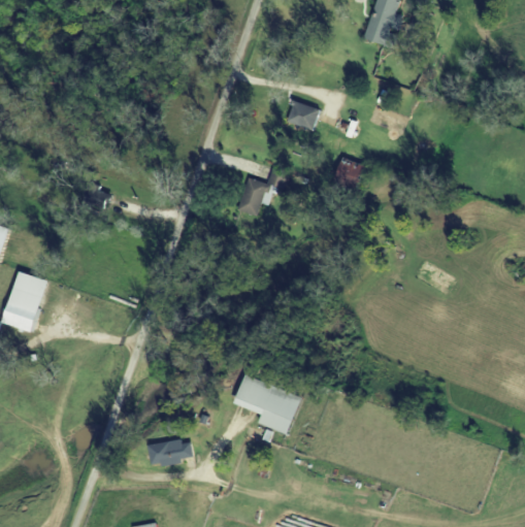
[(402,15),(396,12),(400,0),(376,0),(363,38),(382,44),(389,25),(397,28),(402,15)]
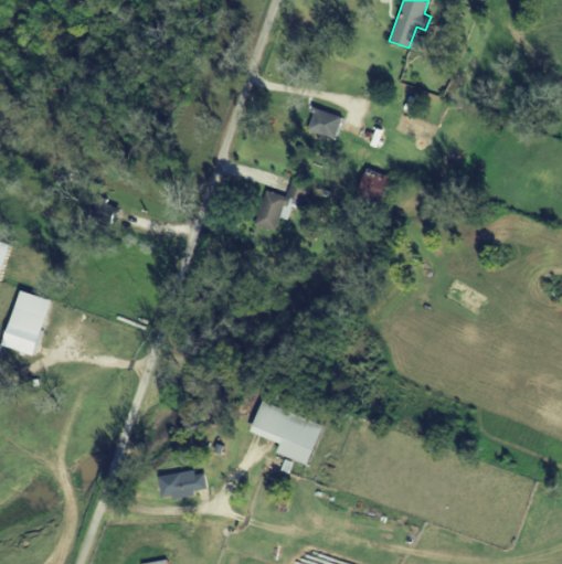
[(335,139),(342,117),(316,107),(307,129),(335,139)]
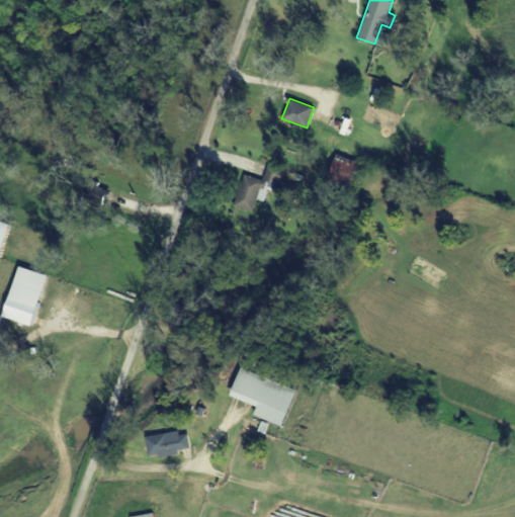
[(325,176),(347,186),(357,163),(336,154),(325,176)]
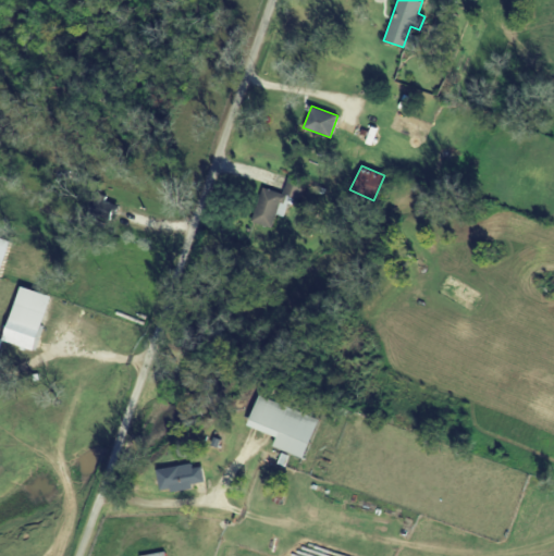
[(306,183),(287,177),(283,193),(261,187),(251,222),(272,227),(275,213),(284,217),(290,196),(302,199),(306,183)]
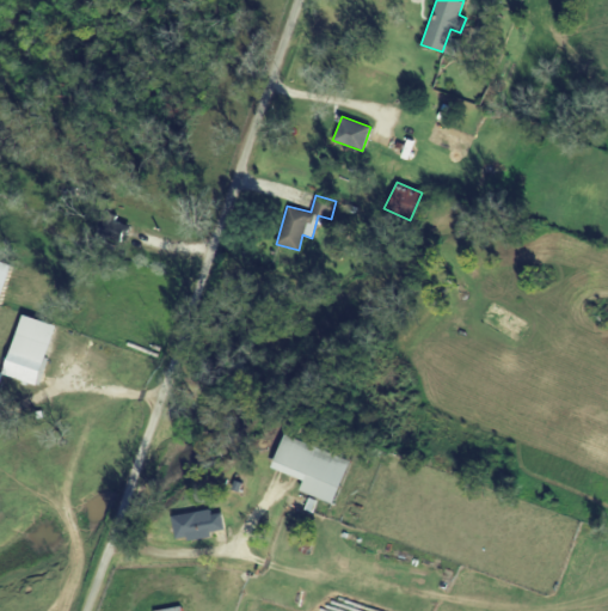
[(127,224),(114,221),(116,214),(105,211),(99,234),(123,240),(127,224)]
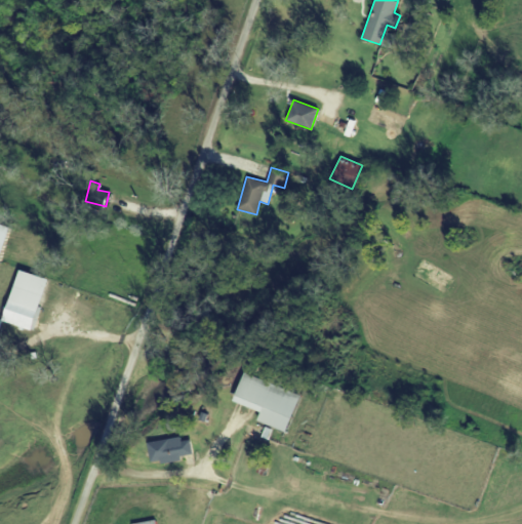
[(0,252),(8,228),(0,225),(0,252)]
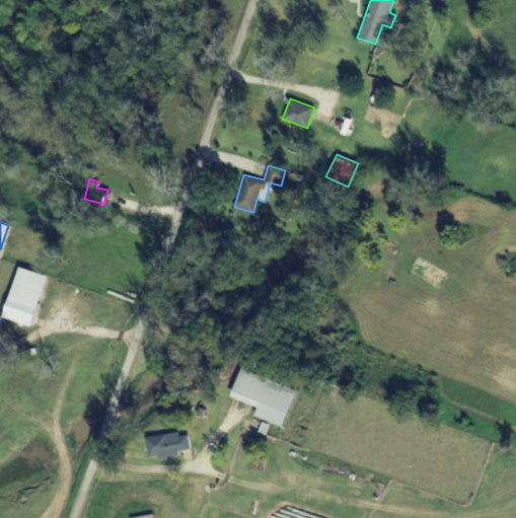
[(47,276),(17,267),(1,316),(30,326),(47,276)]
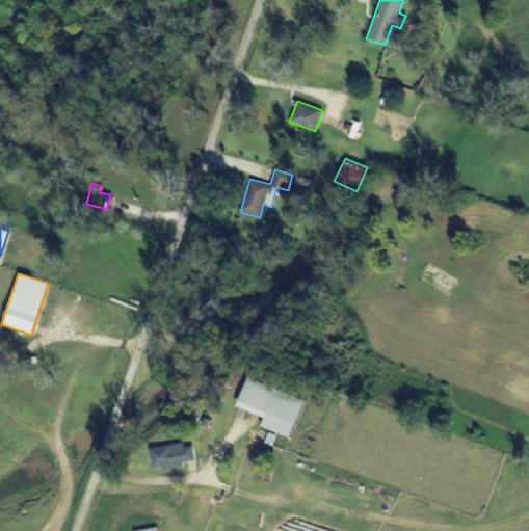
[(289,437),(302,399),(245,378),(234,406),(263,417),(260,426),(289,437)]
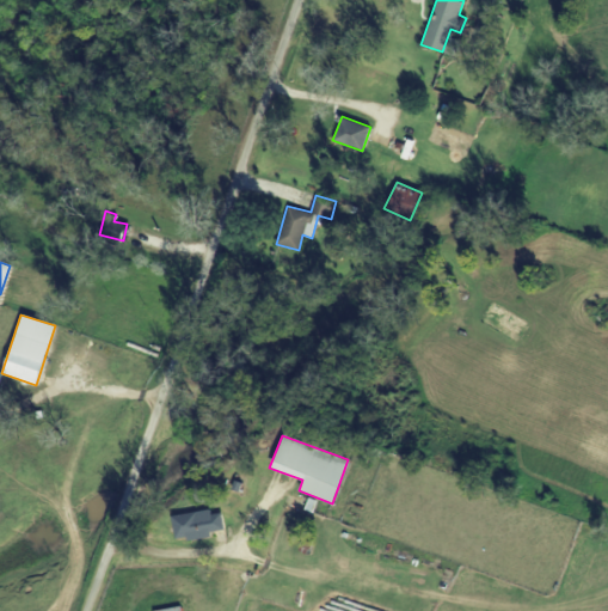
[(221,513),(210,514),(209,509),(171,515),(174,538),(185,537),(186,541),(210,537),(210,531),(223,530),(221,513)]
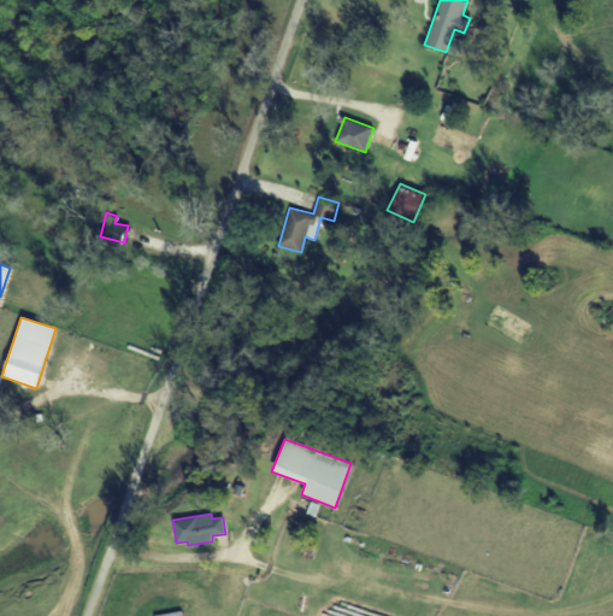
All buildings are outlined.
